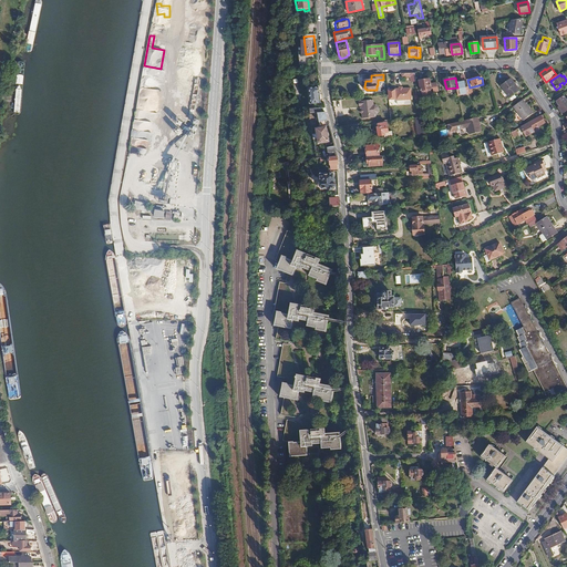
[(439,92),(437,83),(433,83),(433,84),(431,85),(430,80),(420,81),(421,92),(422,92),(423,98),(432,95),(431,90),(431,89),(433,89),(434,93),(439,92)]
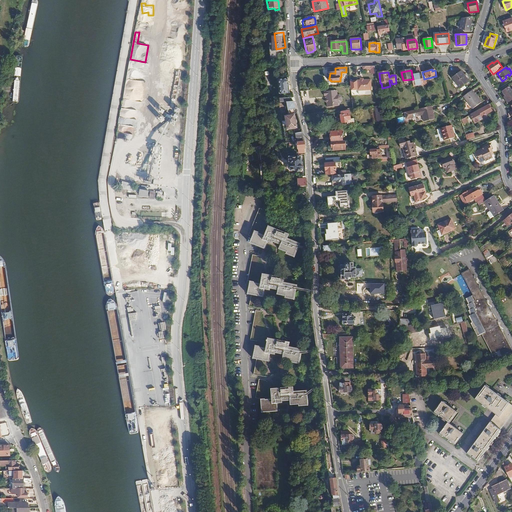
[(466,82),(460,72),(452,78),(458,88),(466,82)]
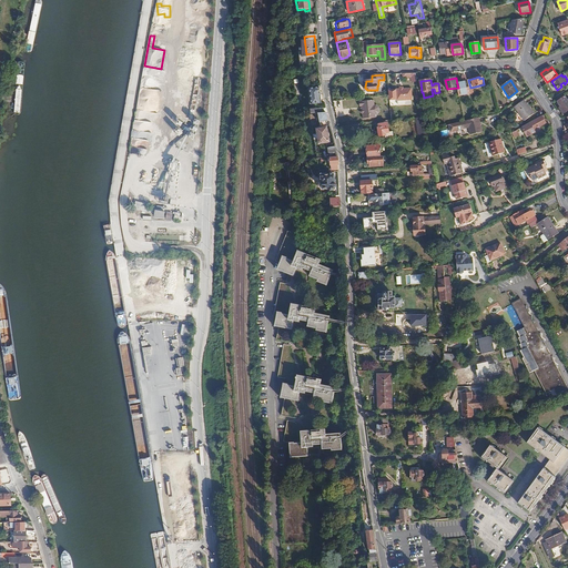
[(472,94),(468,81),(457,84),(458,88),(459,97),(472,94)]
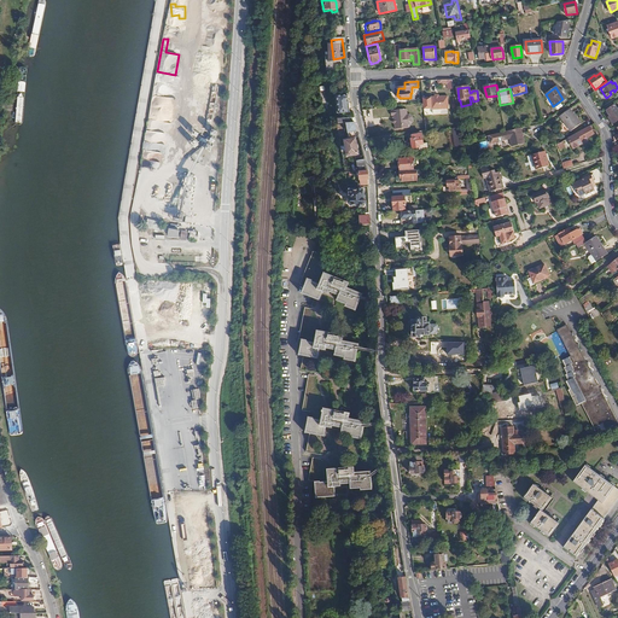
[(350,112),(348,94),(338,95),(340,112),(350,112)]
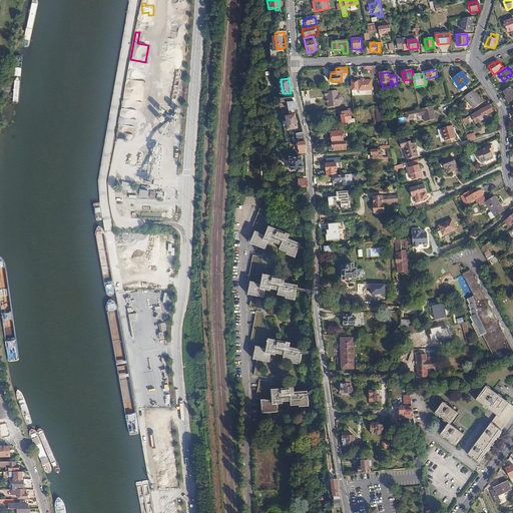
[(373,91),(373,79),(359,79),(359,95),(367,95),(367,91),(373,91)]
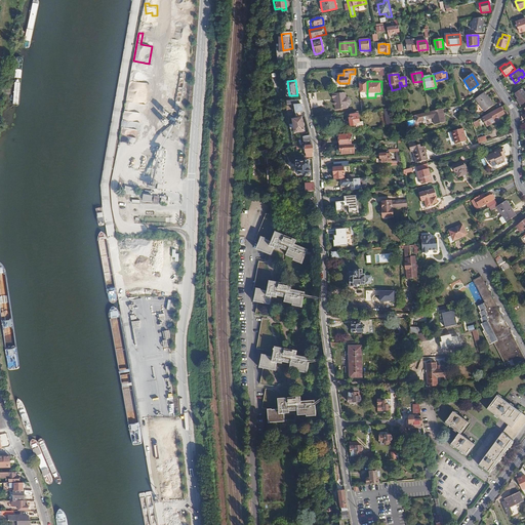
[(493,105),(484,91),(475,98),(484,111),(493,105)]
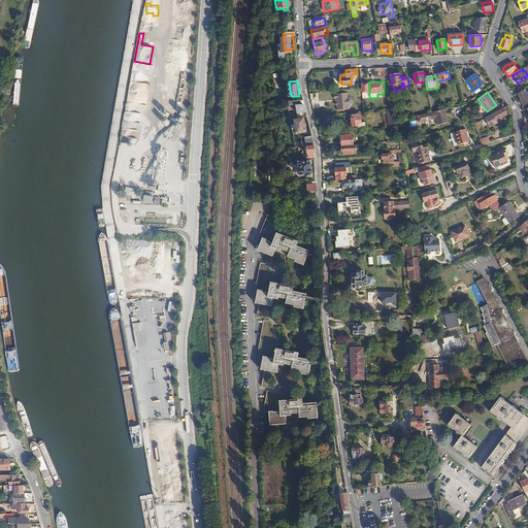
[(335,94),(336,110),(350,109),(350,106),(354,106),(353,97),(349,98),(349,93),(335,94)]
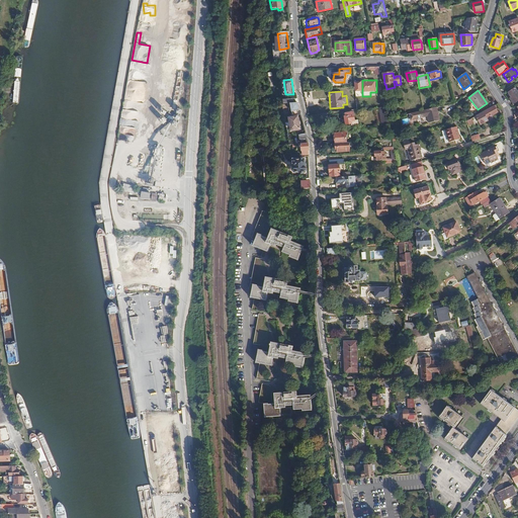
[(306,95),(307,106),(317,105),(316,99),(313,100),(312,95),(306,95)]
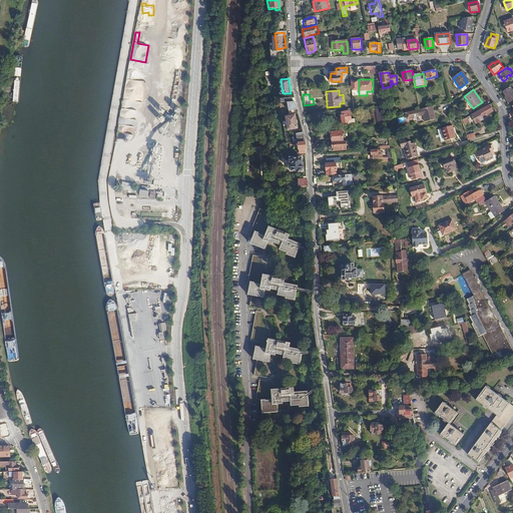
[(295,101),(293,101),(288,102),(290,110),(297,109),(295,101)]
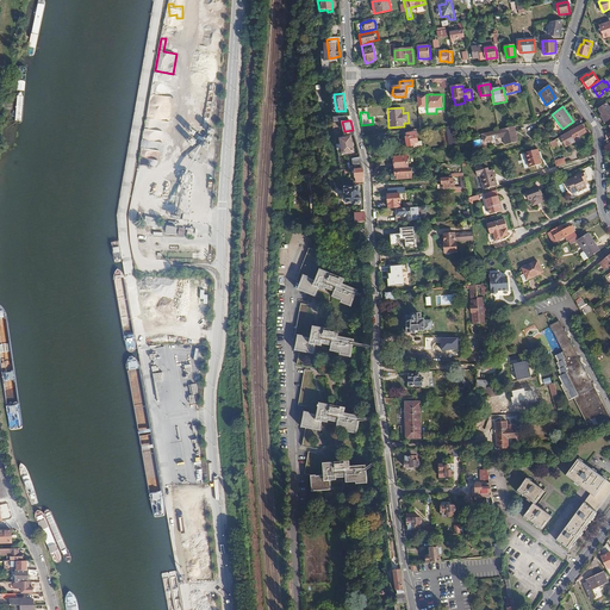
[(587,132),(583,125),(561,138),(566,147),(576,142),(574,139),(587,132)]
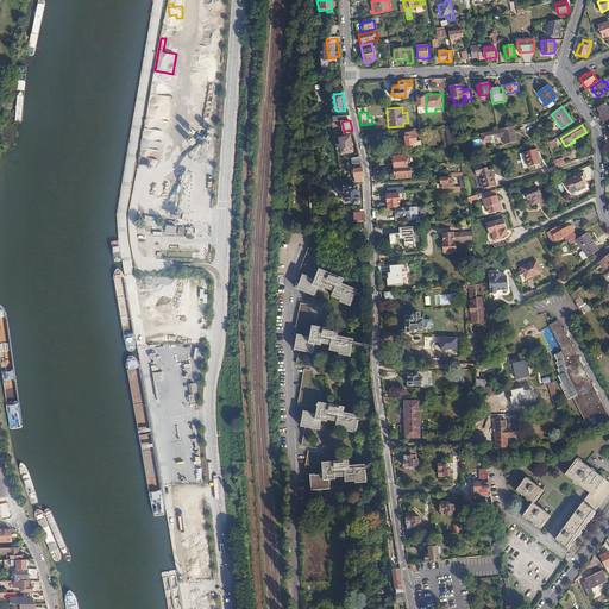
[(514,126),(512,126),(498,130),(494,131),(496,138),(503,137),(504,144),(518,140),(514,126)]
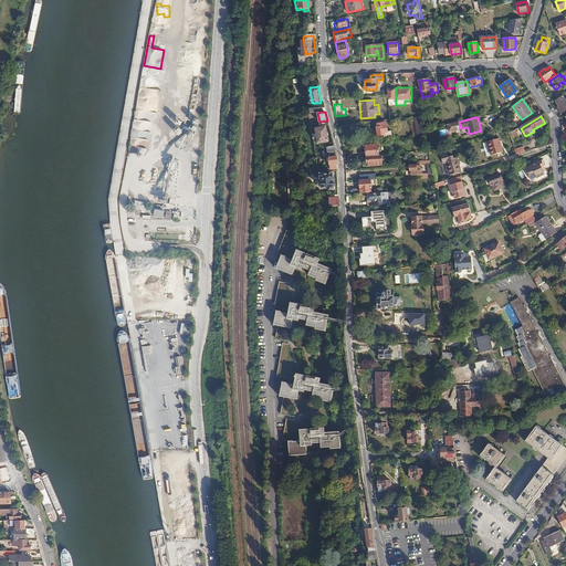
[(387,133),(386,124),(377,125),(378,127),(377,128),(377,136),(384,135),(384,134),(387,133)]
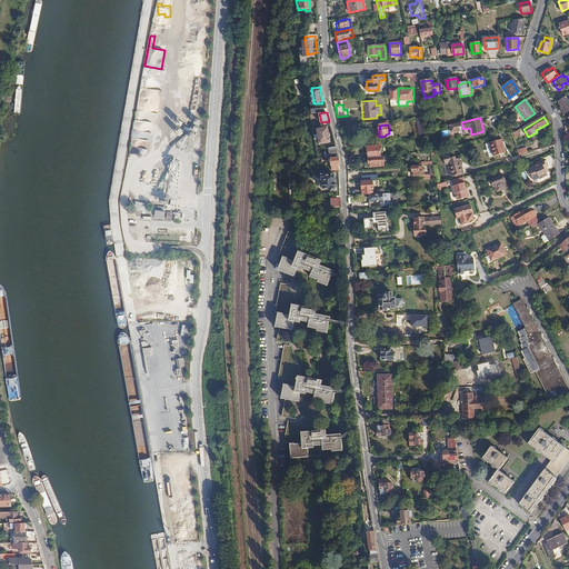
[(328,128),(318,129),(321,143),(330,141),(328,128)]
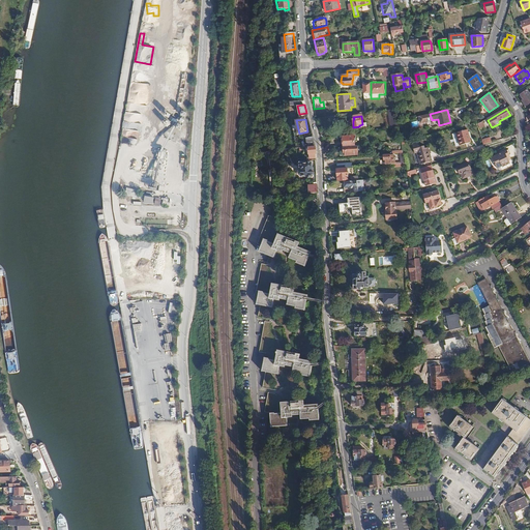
[(470,135),(468,129),(453,134),(457,146),(471,142),(469,135),(470,135)]
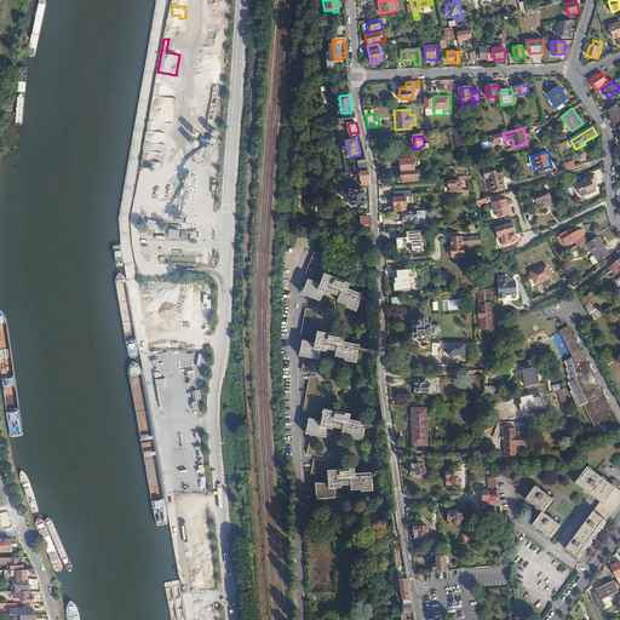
[(401,160),(402,172),(412,171),(415,171),(414,159),(401,160)]
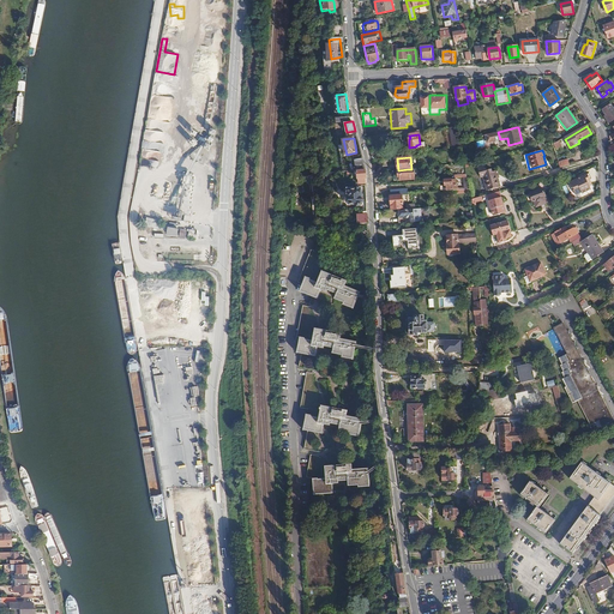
[(486,166),(479,168),(481,178),(483,176),(487,191),(500,187),(497,172),(492,172),(492,169),(487,170),(486,166)]
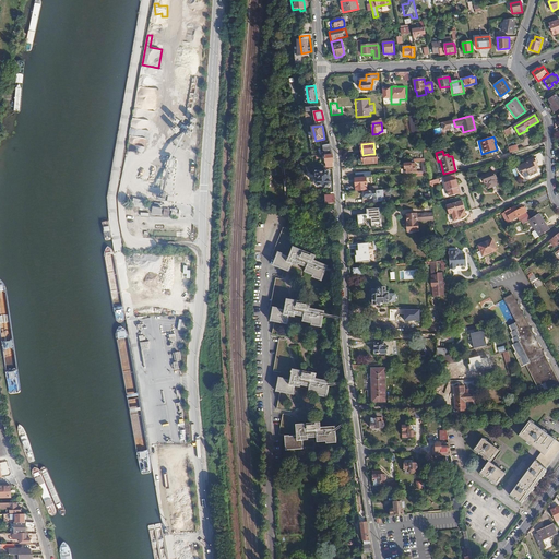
[(375,154),(369,154),(369,155),(363,155),(364,164),(378,163),(378,154),(375,154)]
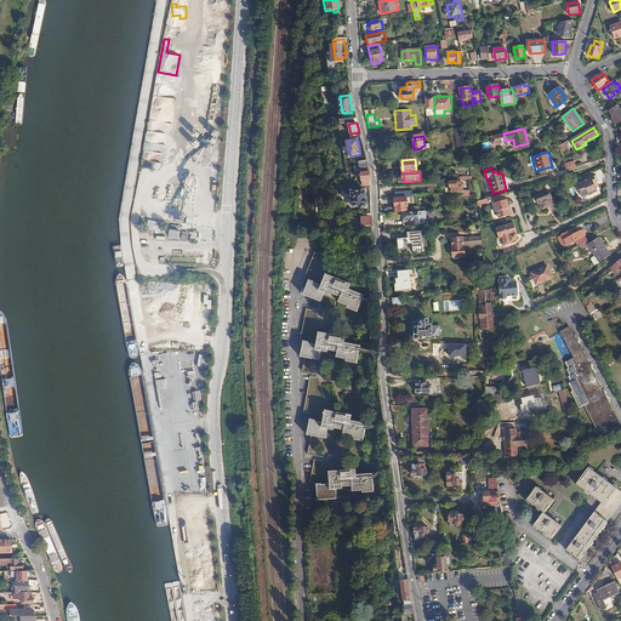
[(592,184),(597,182),(599,181),(596,176),(575,186),(579,192),(580,191),(581,193),(584,198),(588,194),(590,197),(598,192),(596,188),(594,186),(593,187),(592,184)]
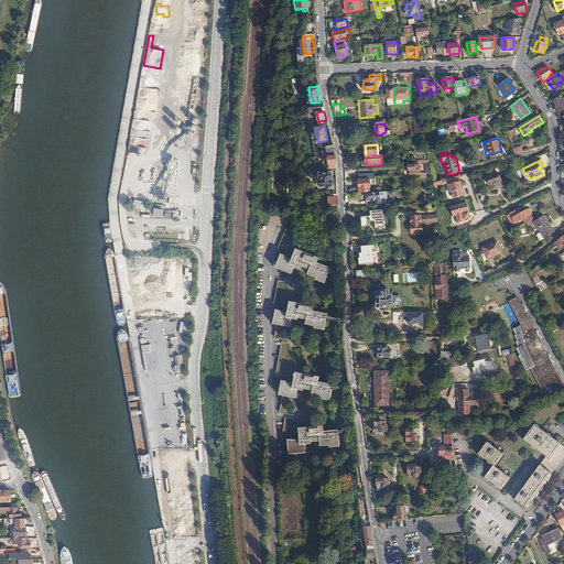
[(419,175),(421,175),(420,165),(415,165),(409,165),(409,170),(411,170),(411,175),(418,174),(418,175),(419,175)]
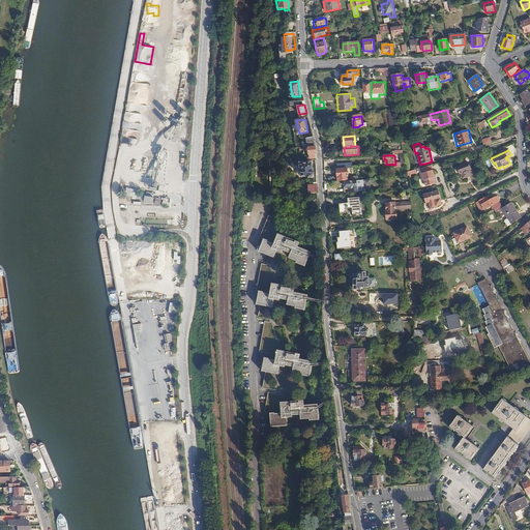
[(472,170),(469,163),(458,168),(458,169),(457,171),(458,173),(460,173),(460,174),(461,174),(463,179),(475,174),(473,169),(472,170)]
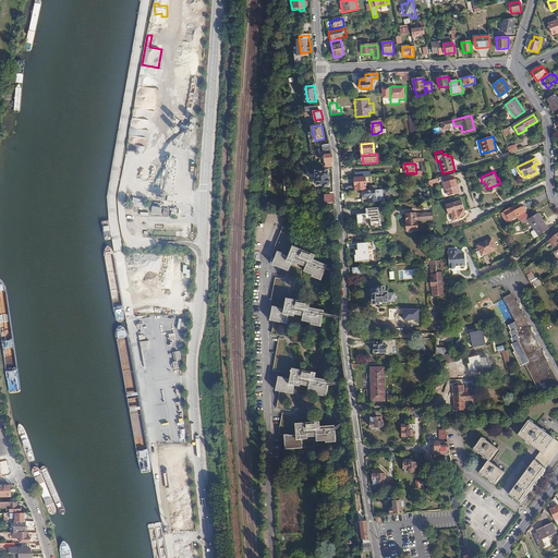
[(314,181),(314,183),(315,184),(316,184),(316,185),(322,185),(322,186),(328,186),(328,172),(316,172),(316,180),(315,180),(314,181)]
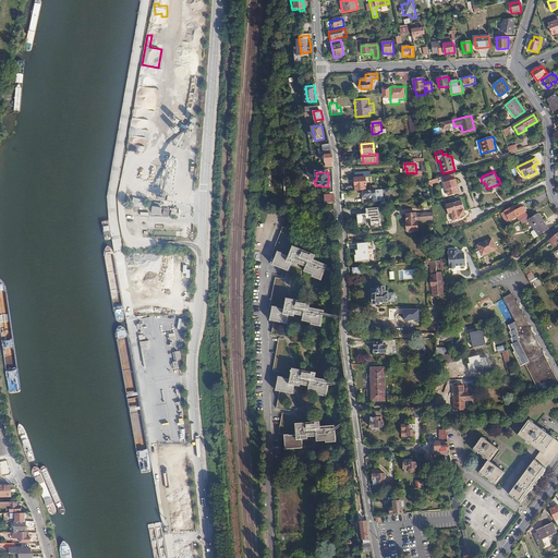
[(453,174),(441,178),(445,191),(446,190),(448,196),(457,194),(458,191),(453,174)]
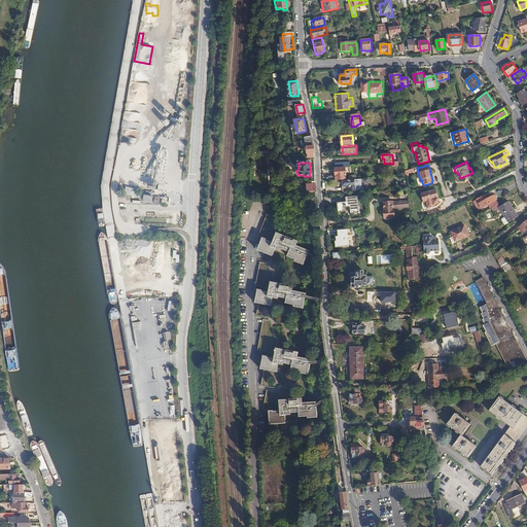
[(336,169),(336,180),(346,180),(345,168),(336,169)]
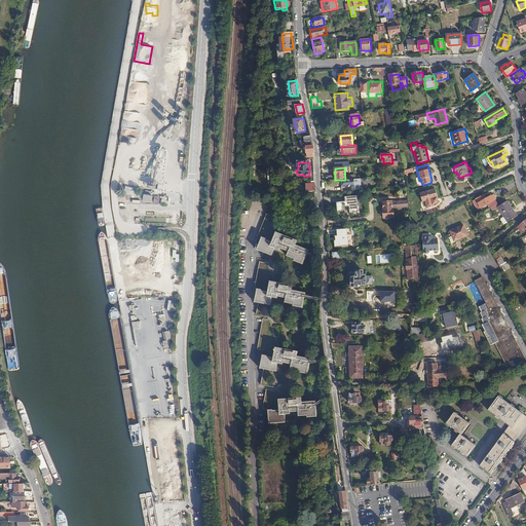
[(354,190),(353,180),(343,181),(343,187),(342,187),(342,191),(354,190)]
